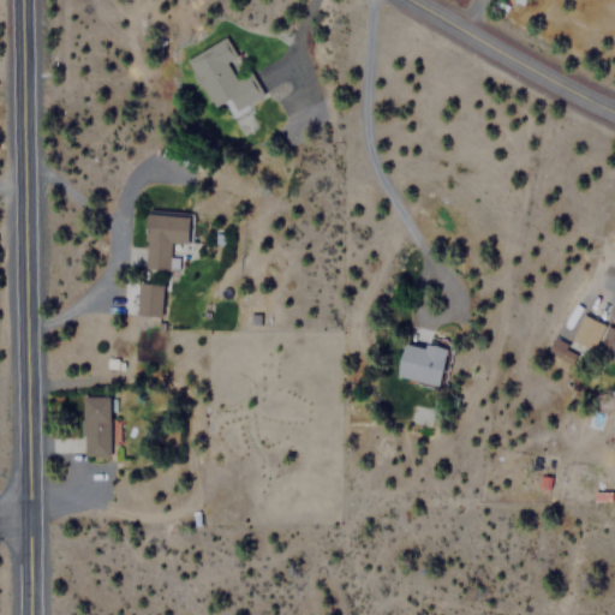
[(210,107),(222,101),(228,113),(258,97),(225,35),(184,58),(210,107)]
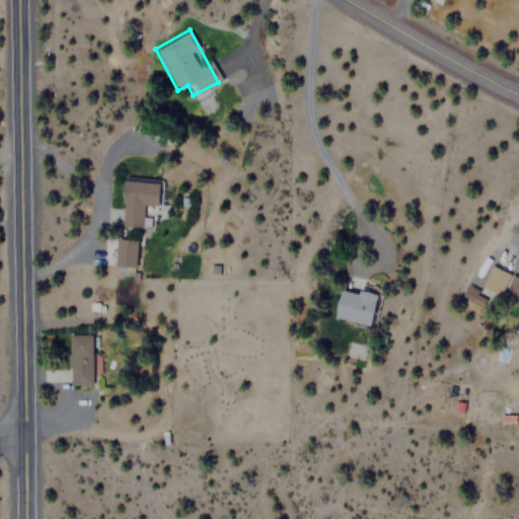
[(159,179),(123,176),(119,226),(141,227),(143,204),(157,205),(159,179)]
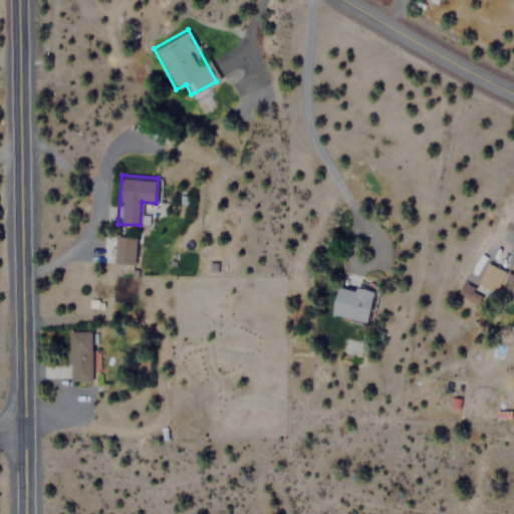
[(135,261),(135,236),(113,236),(113,261),(135,261)]
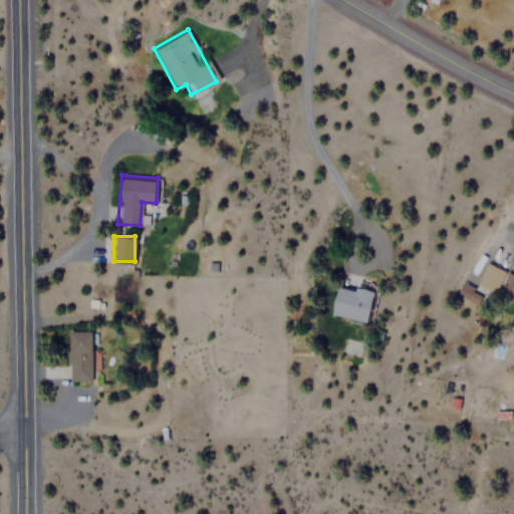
[(513,299),(513,275),(484,263),(476,284),(513,299)]
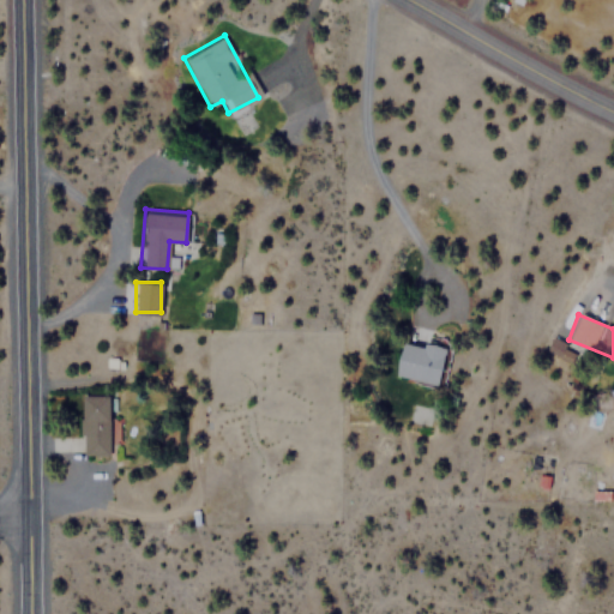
[(546,351),(560,359),(566,344),(553,337),(546,351)]
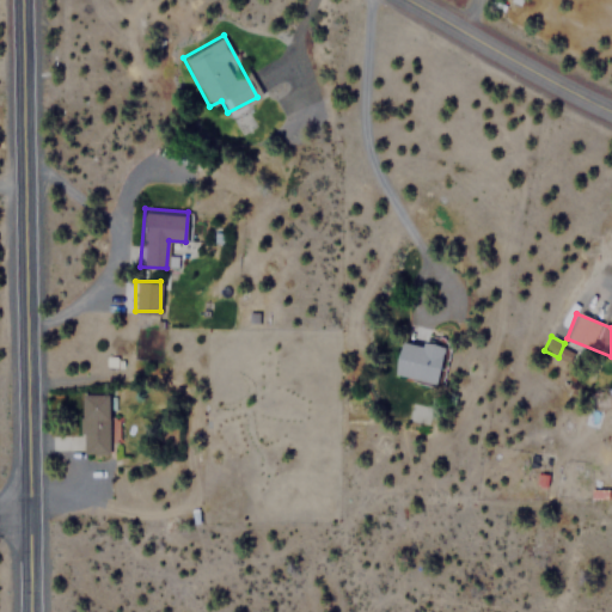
[(393,374),(436,385),(446,346),(423,340),(422,346),(402,341),(393,374)]
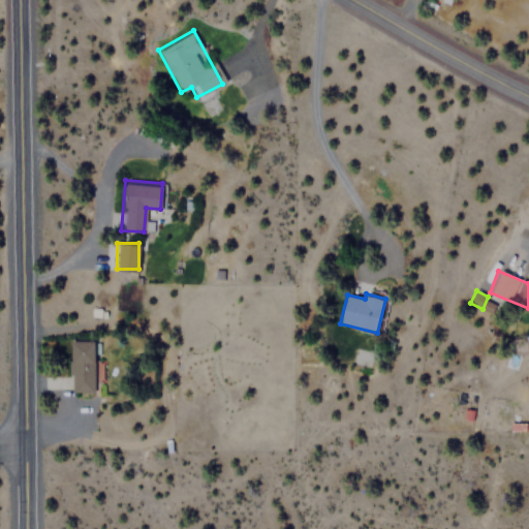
[(69,392),(93,392),(93,340),(69,340),(69,392)]
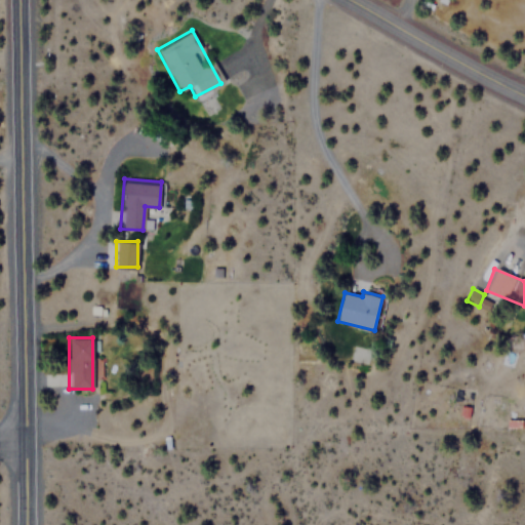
All buildings are outlined.
